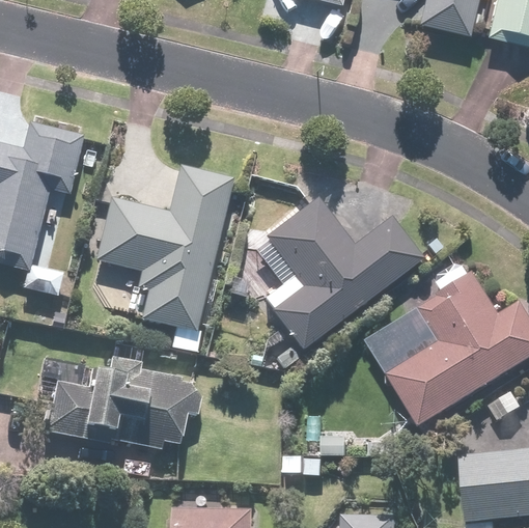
[(424,0),(419,25),(469,36),(476,0),(424,0)]
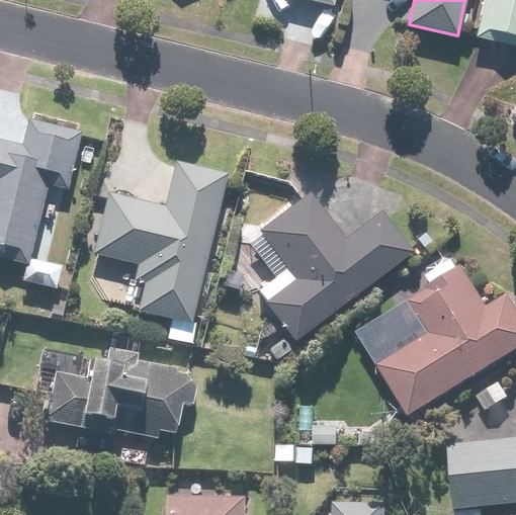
[(485,0),(477,37),(515,46),(515,0),(485,0)]
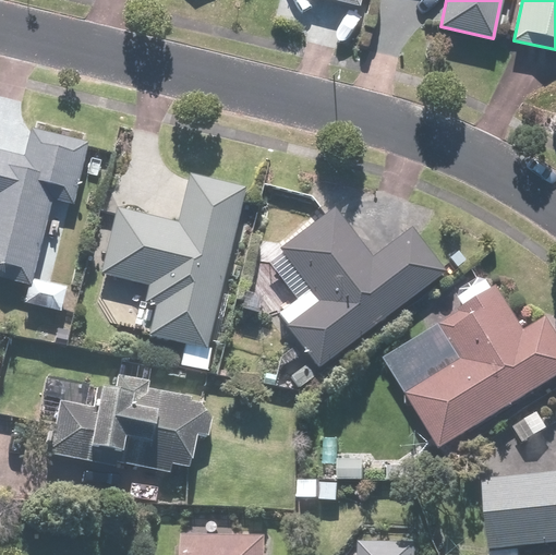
[(76,217),(89,153),(31,141),(25,168),(0,161),(0,269),(34,277),(47,212),(76,217)]
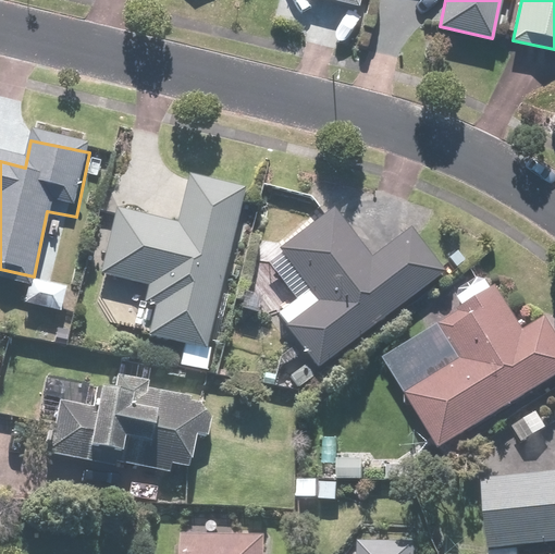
[(207,368),(245,184),(187,172),(177,222),(118,209),(103,272),(149,282),(144,309),(153,311),(149,333),(185,340),(180,362),(207,368)]
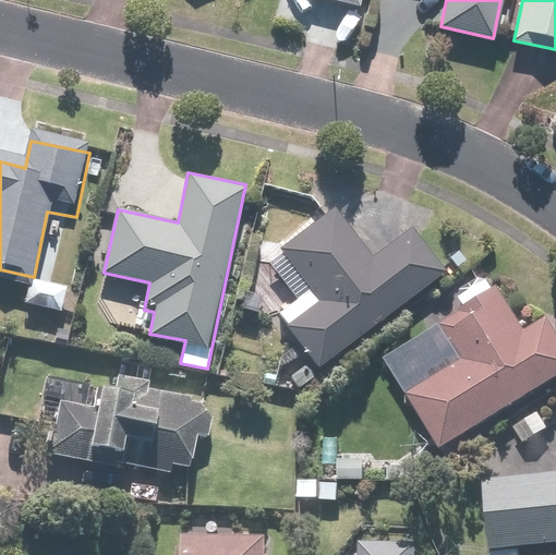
[(448,267),(415,222),(372,254),(335,205),(266,256),(298,298),(278,312),(317,365),(448,267)]
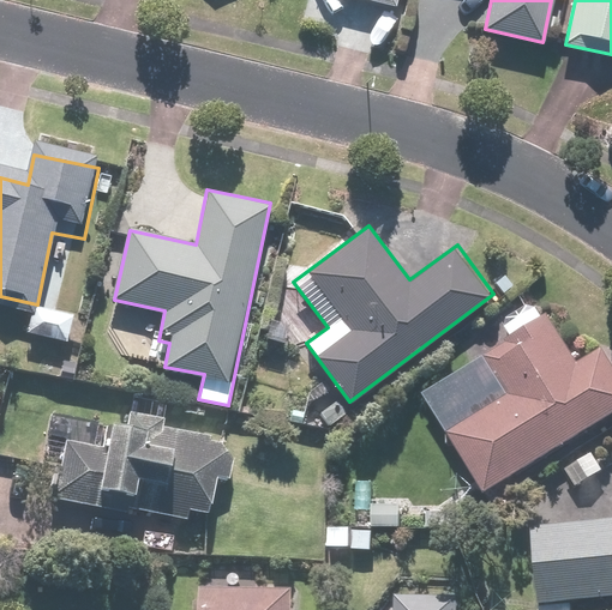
[(579,358),(543,301),(509,322),(517,336),(432,388),(491,483),(611,408),(611,355),(604,343),(579,358)]
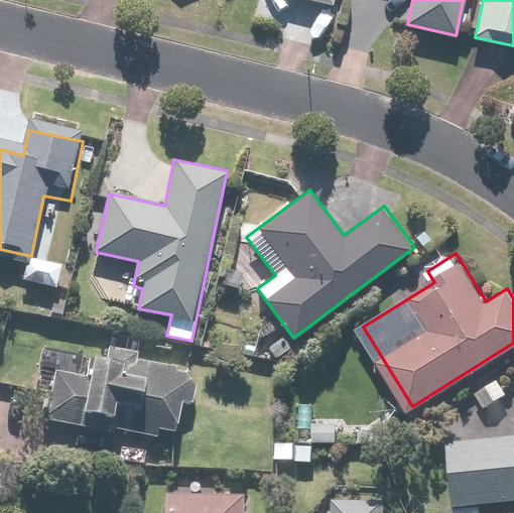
[(61,264),(29,258),(25,280),(57,286),(61,264)]
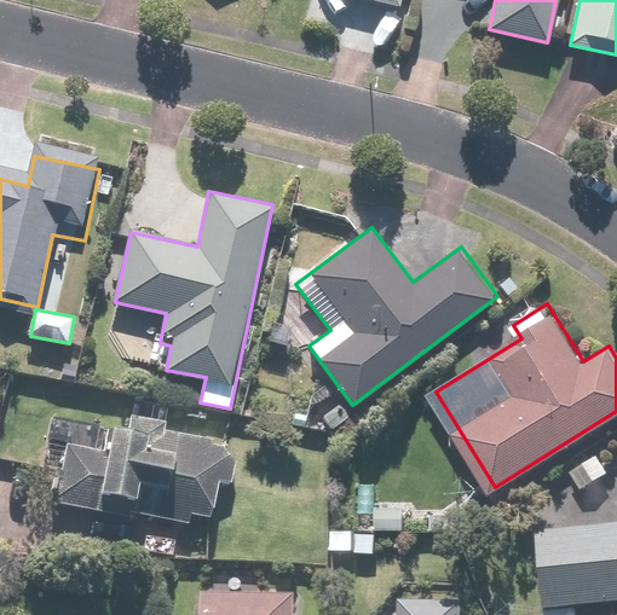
[(236,457),(224,440),(163,430),(166,419),(127,413),(125,425),(114,424),(110,450),(68,442),(61,481),(67,481),(64,500),(131,511),(134,494),(156,499),(154,515),(192,521),(195,509),(212,512),(217,480),(231,482),(236,457)]
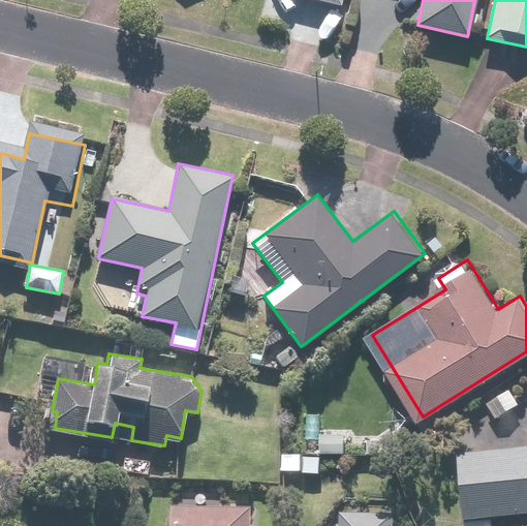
[(522,402),(509,385),(486,402),(497,420),(522,402)]
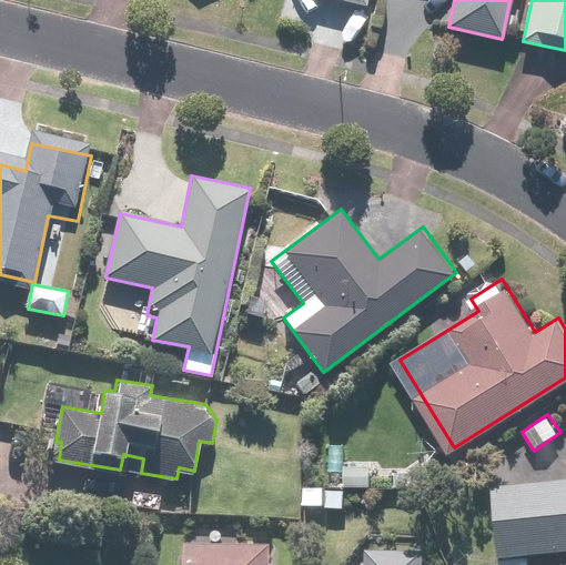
[(372,466),(343,464),(341,485),(371,487),(372,466)]
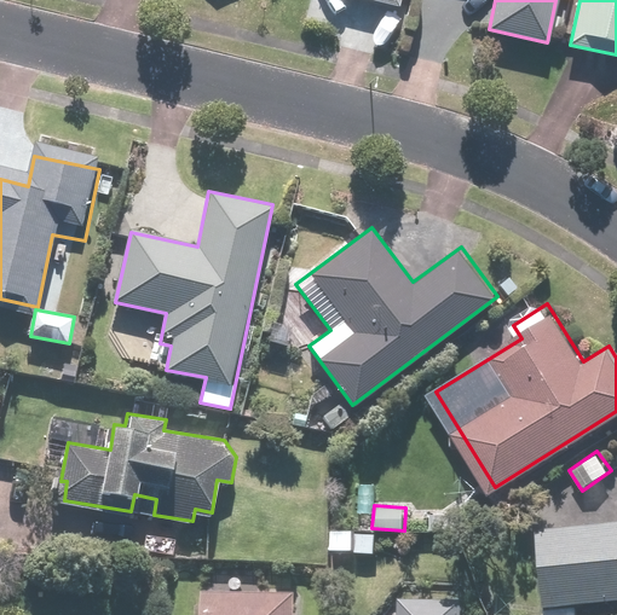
[(474,516),(432,512),(430,529),(442,531),(439,553),(471,556),(474,516)]
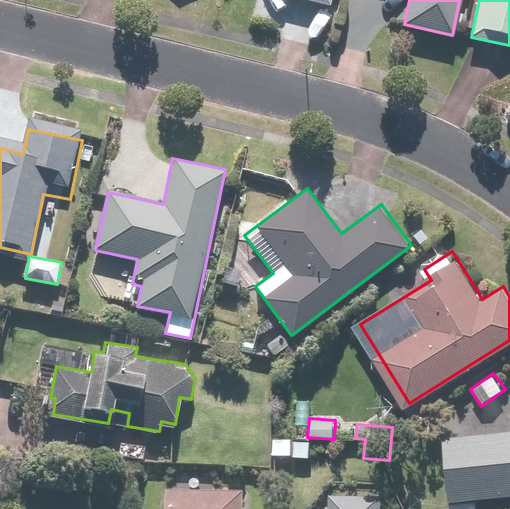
[(509,431),(447,437),(452,498),(509,493),(509,431)]
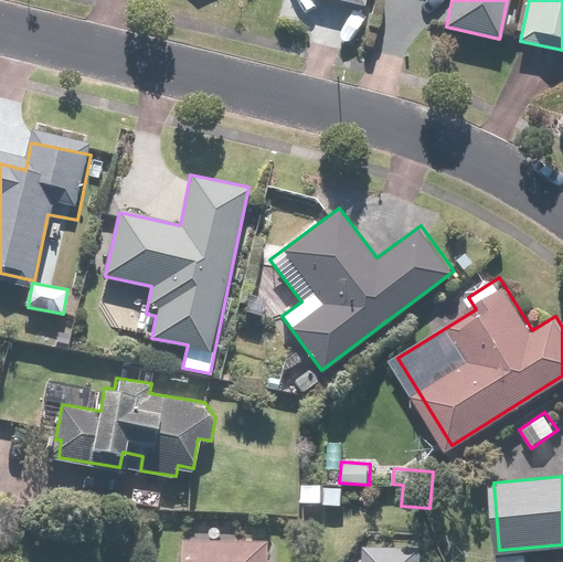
[(269,561),(271,538),(189,537),(188,561),(269,561)]
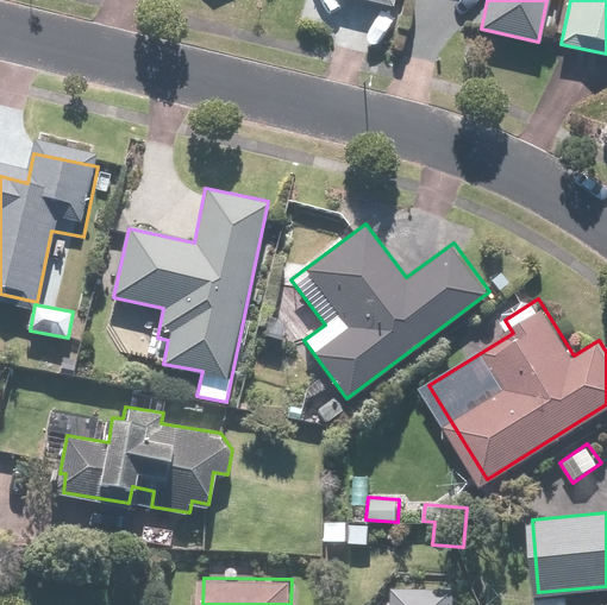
[(393,586),(392,604),(454,604),(455,586),(393,586)]
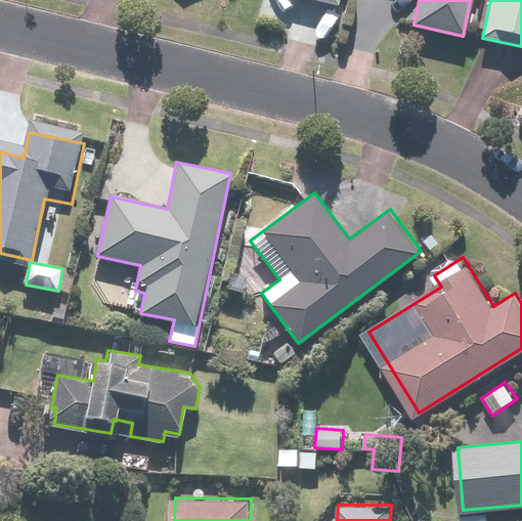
All buildings are outlined.
